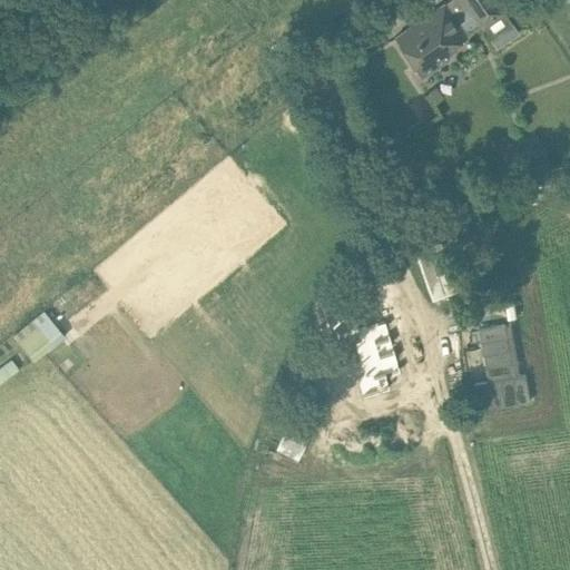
[(449,0),(394,37),(418,70),(422,77),(450,58),(445,51),(469,36),(465,32),(479,23),(482,29),(483,28),(490,37),(512,22),(505,13),(508,11),(500,0),(449,0)]
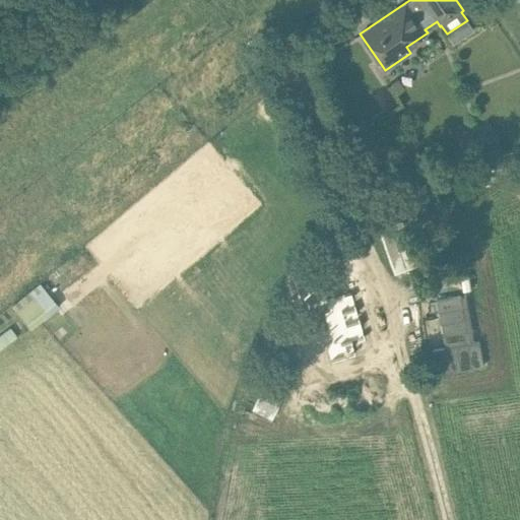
[(413,268),(396,221),(375,230),(392,276),(413,268)]
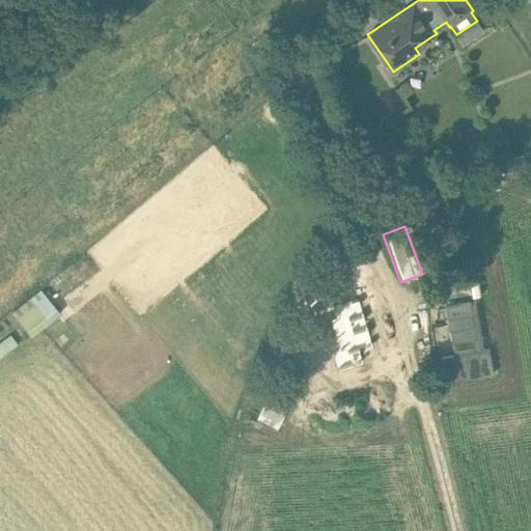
[(52,320),(31,296),(11,311),(32,336),(52,320)]
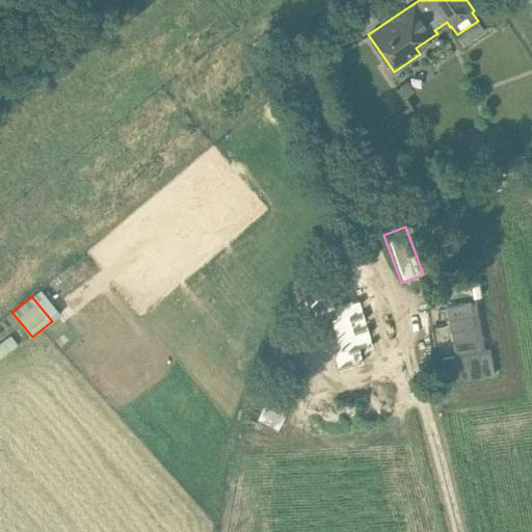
[(476,301),(446,307),(454,354),(442,356),(446,382),(495,374),(490,349),(484,349),(476,301)]
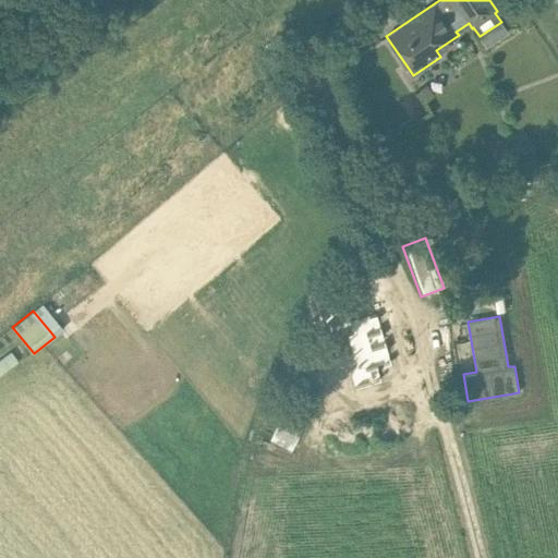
[(378,320),(346,330),(360,380),(393,371),(378,320)]
